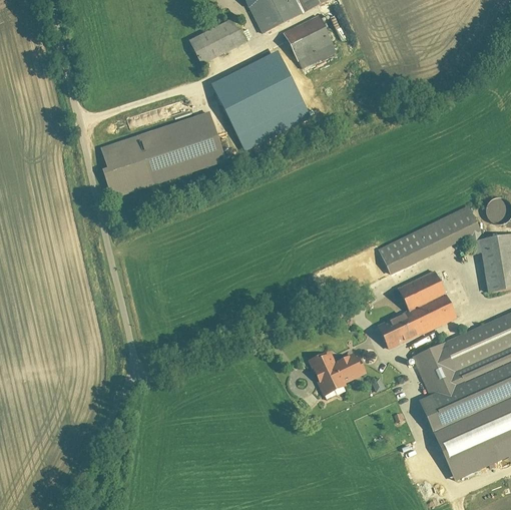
[(248,4),(264,33),(328,0),(236,0),(240,8),(248,4)]
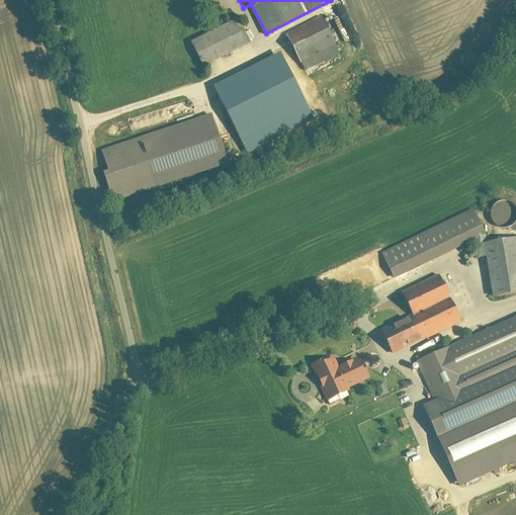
[(286,33),(299,59),(265,76),(272,90),(340,55),(320,16),(286,33)]
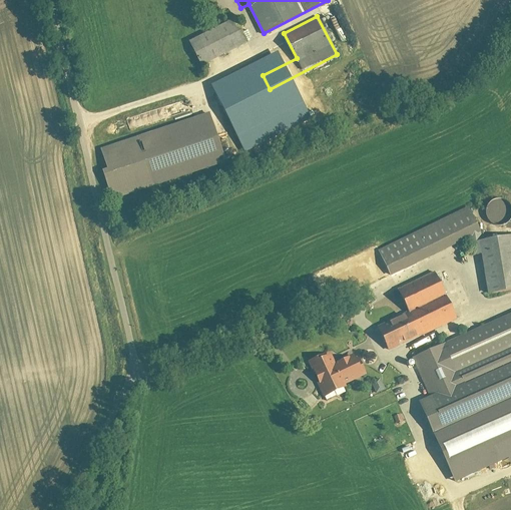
[(189,38),(200,63),(246,43),(234,18),(189,38)]
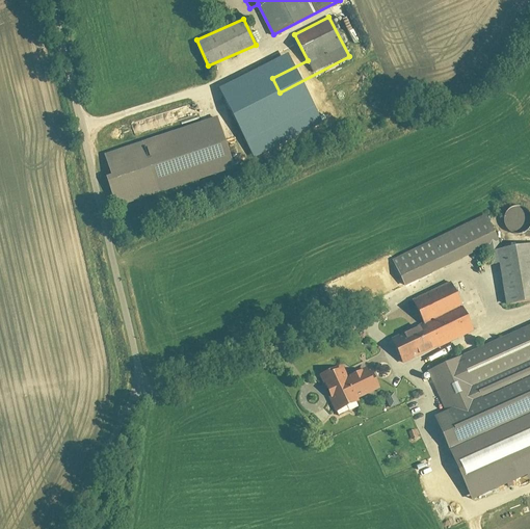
[(227,82),(235,99),(272,80),(264,63),(227,82)]
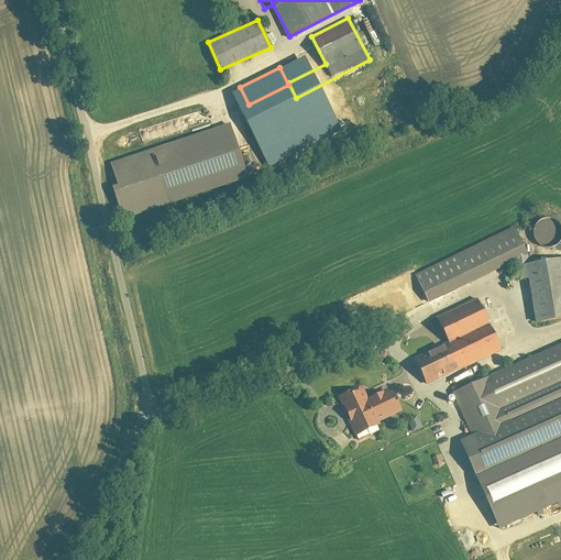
[(230,124),(110,164),(128,216),(248,177),(230,124)]
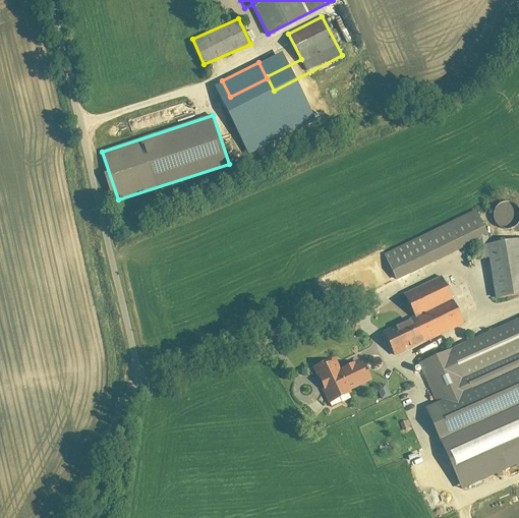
[(492,210),(492,220),(496,226),(505,230),(515,228),(518,224),(518,203),(514,198),(505,197),(497,200),(492,210)]
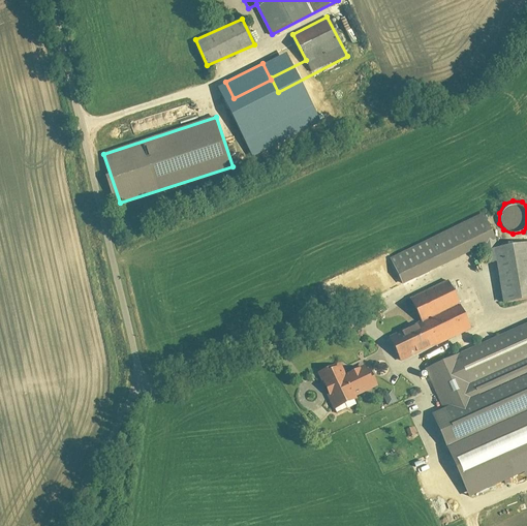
[(482,211),(390,258),(402,282),(494,236),(482,211)]
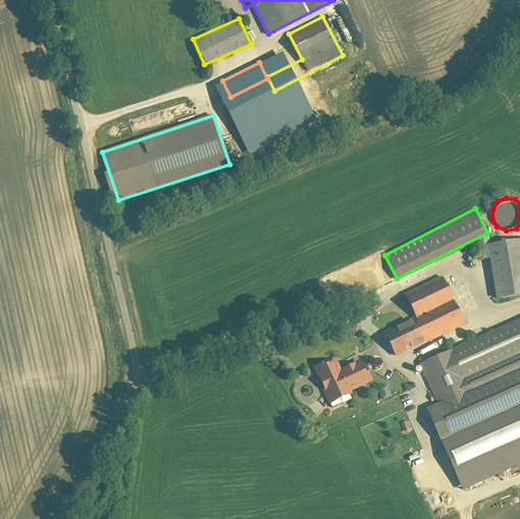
[(519,236),(486,243),(497,296),(519,292),(519,236)]
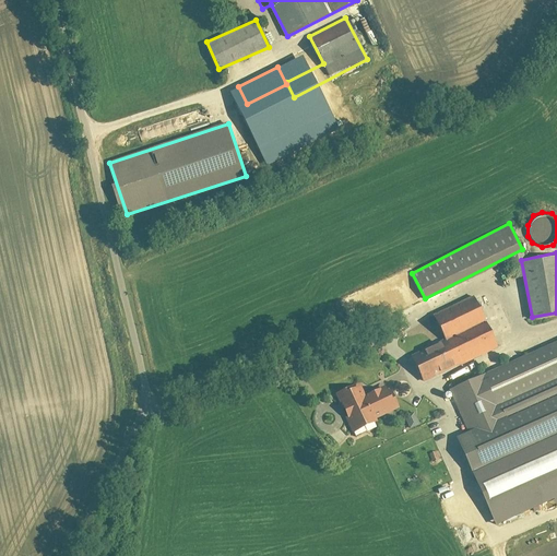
[(477,295),(433,315),(442,334),(406,352),(419,381),(500,344),(477,295)]
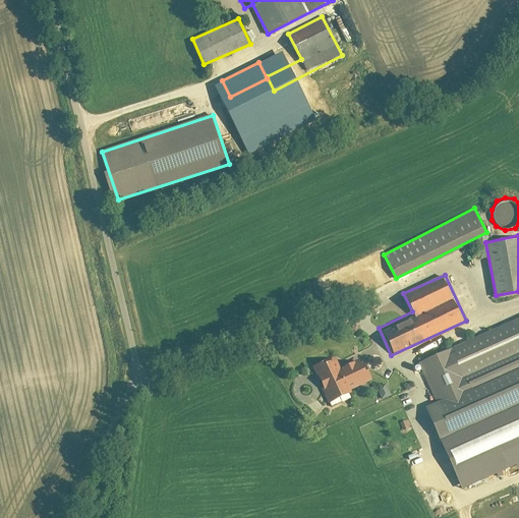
[(518,317),(419,361),(452,434),(518,403),(518,317)]
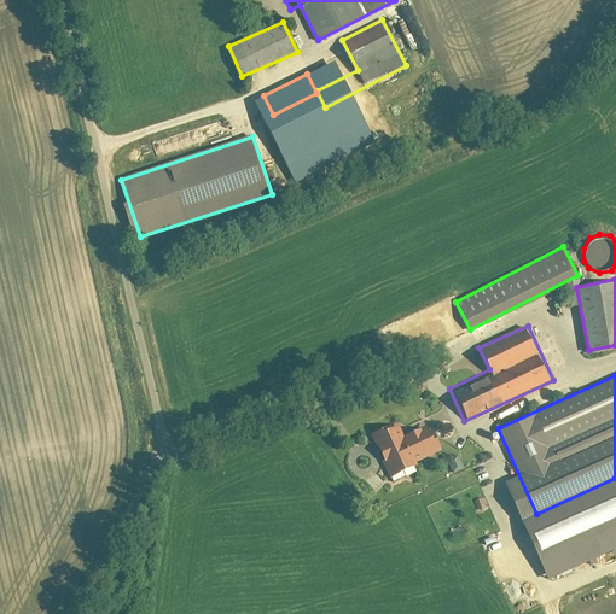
[(430,419),(405,430),(401,419),(368,432),(389,480),(420,467),(417,458),(442,449),(430,419)]
